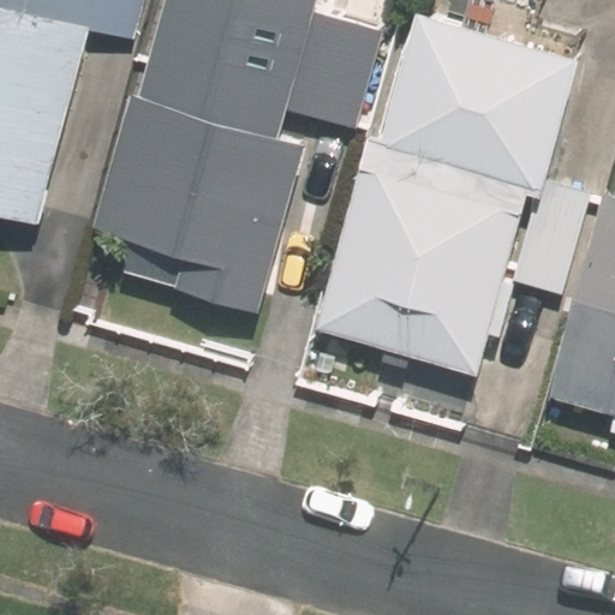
[(0,0),(0,214),(40,225),(94,28),(137,39),(147,0),(0,0)]
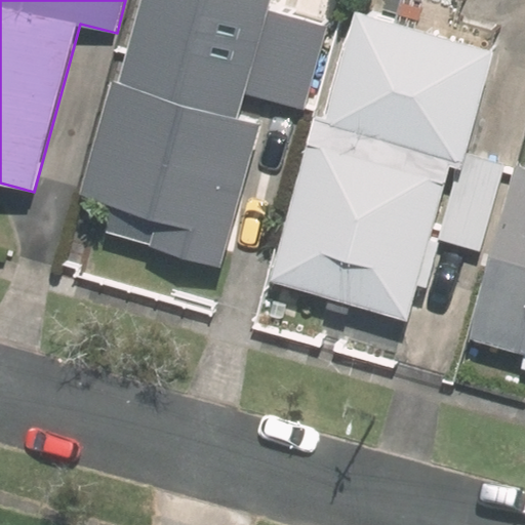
[(259,124),(237,118),(269,0),(139,0),(86,198),(115,205),(107,234),(220,265),(259,124)]
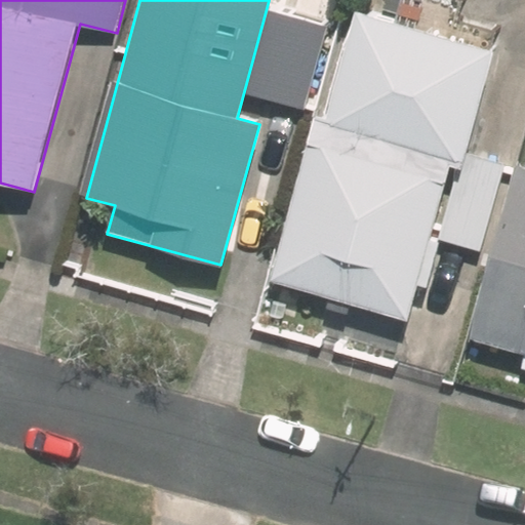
[(246,93),(306,110),(330,19),(271,3),(246,93)]
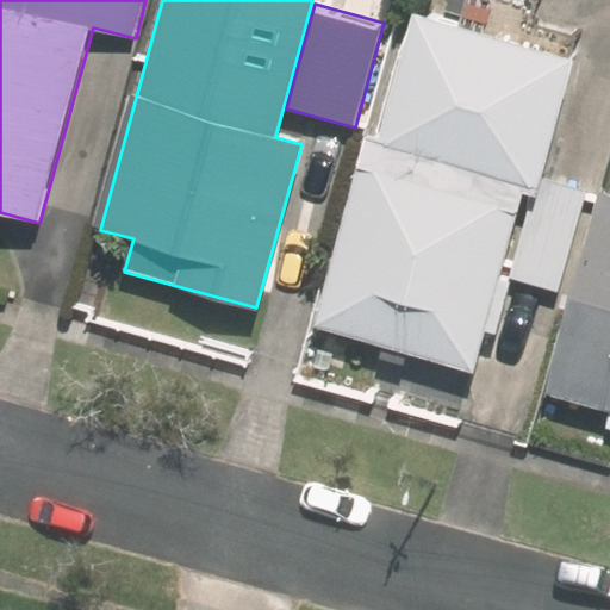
[(572,61),(406,16),(372,139),(537,185),(572,61)]
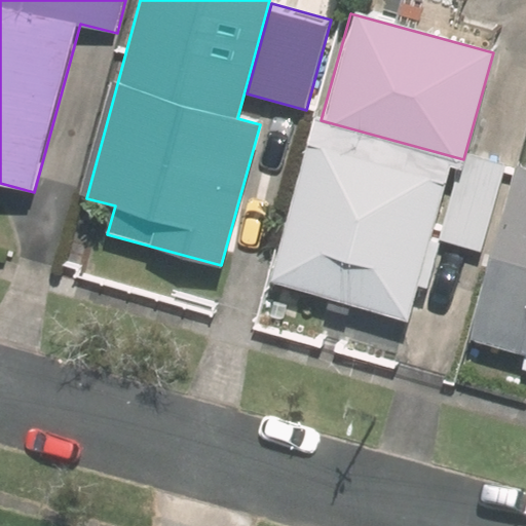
[(446,184),(305,145),(267,282),(408,320),(446,184)]
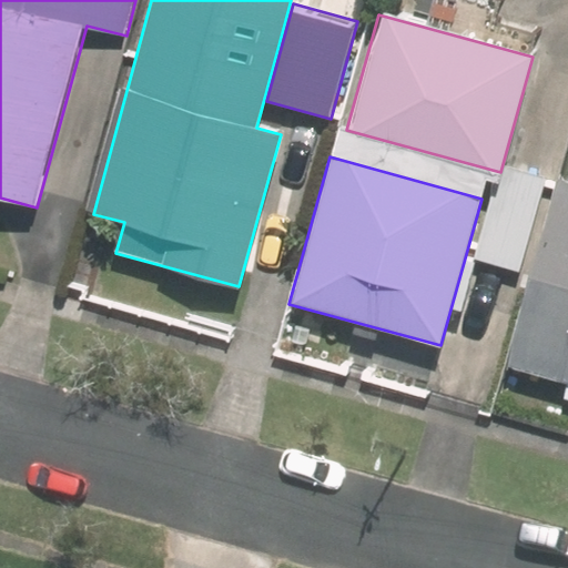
[(480,259),(521,270),(547,175),(506,164),(480,259)]
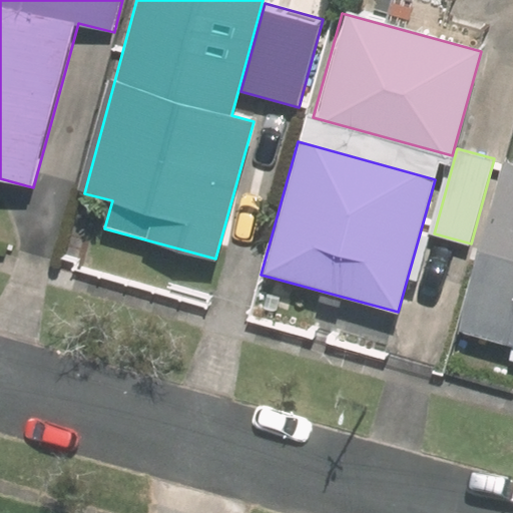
[(512,149),(463,333),(512,346),(512,149)]
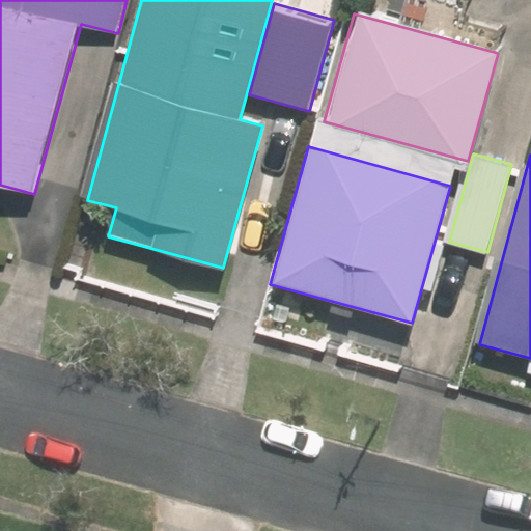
All buildings are outlined.
